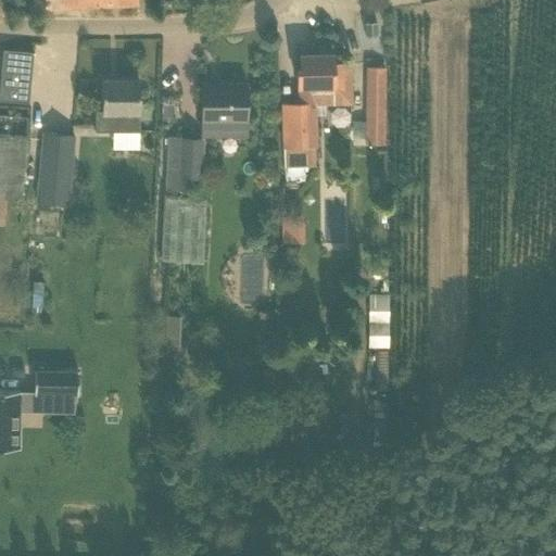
[(376,25),(362,25),(362,37),(366,41),(371,41),(376,36),(376,25)]
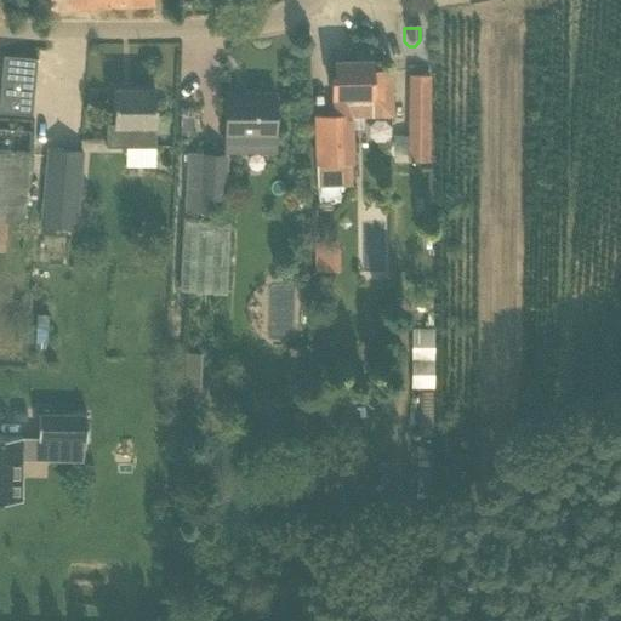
[(3,55),(0,86),(0,110),(32,114),(36,58),(3,55)]
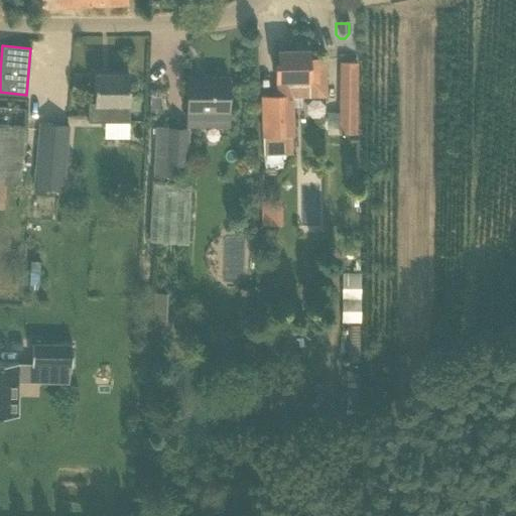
[(325,97),(325,79),(324,58),(309,58),(308,49),(277,50),(277,62),(275,63),(276,80),(277,95),(261,96),(263,137),(293,136),(292,99),(325,97)]
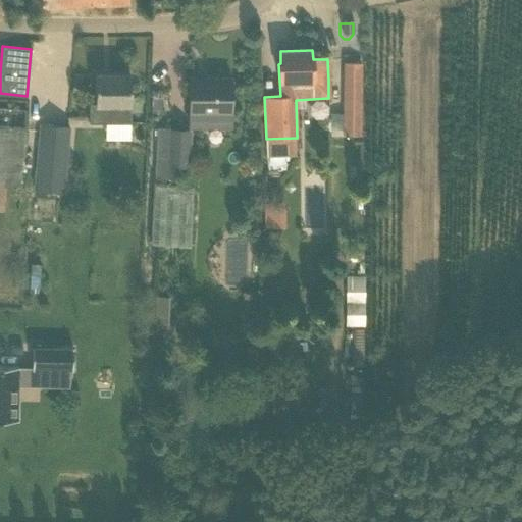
[(362,135),(362,62),(345,62),(344,135),(362,135)]
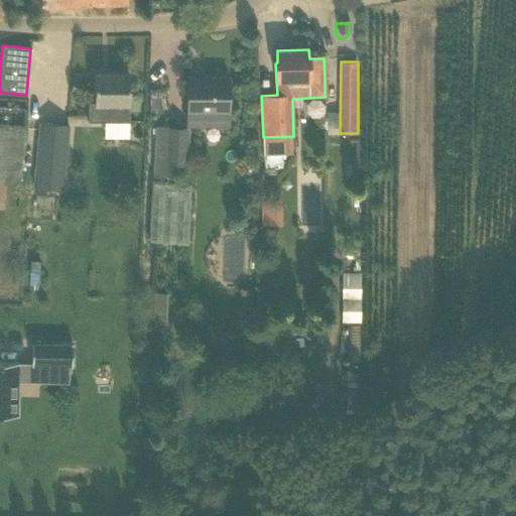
[(129,122),(129,104),(129,74),(94,74),(94,102),(88,102),(88,122),(129,122)]
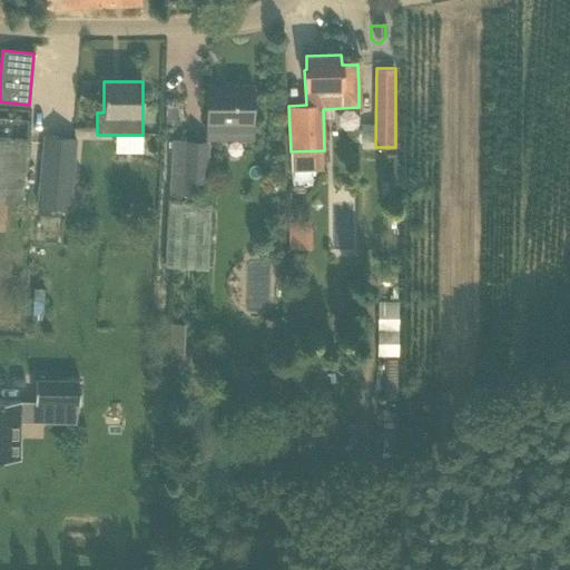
[(252,140),(252,124),(252,86),(207,86),(207,124),(207,140),(252,140)]
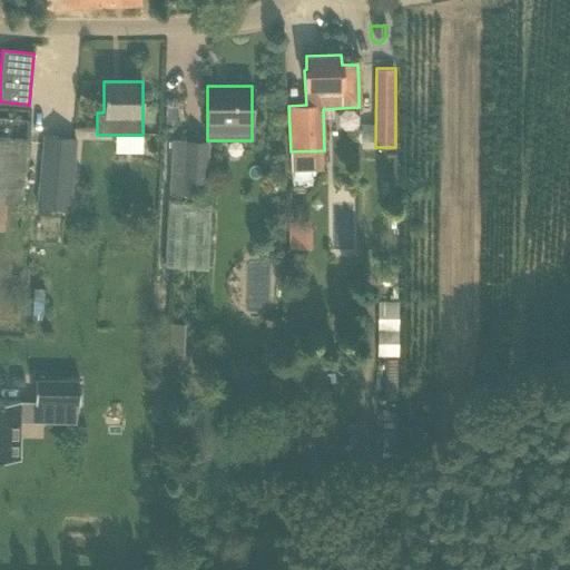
[(166,106),(165,120),(176,120),(176,106),(166,106)]
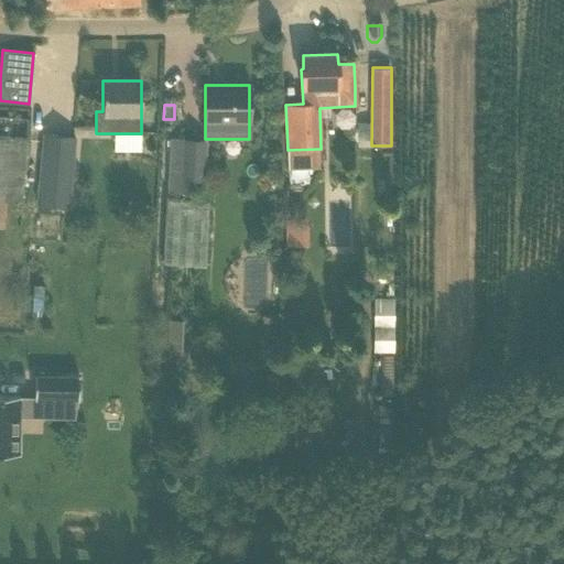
[(0,227),(3,227),(6,202),(21,203),(28,119),(0,117),(0,227)]
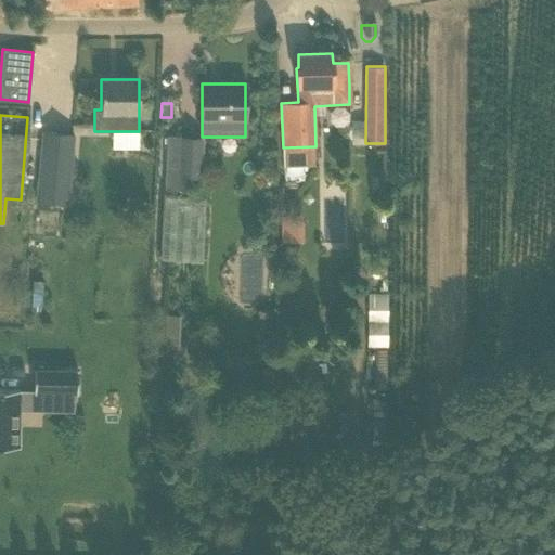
[(73,134),(43,131),(37,202),(67,205),(73,134)]
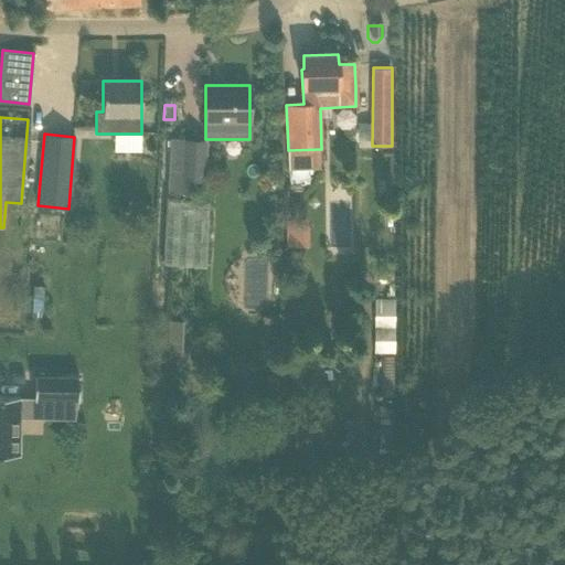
[(208,141),(183,140),(182,194),(206,195),(208,141)]
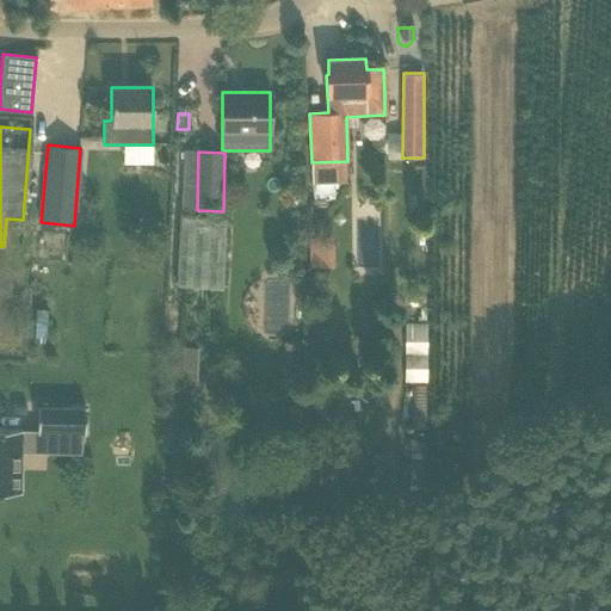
[(176,285),(224,287),(227,215),(178,214),(176,285)]
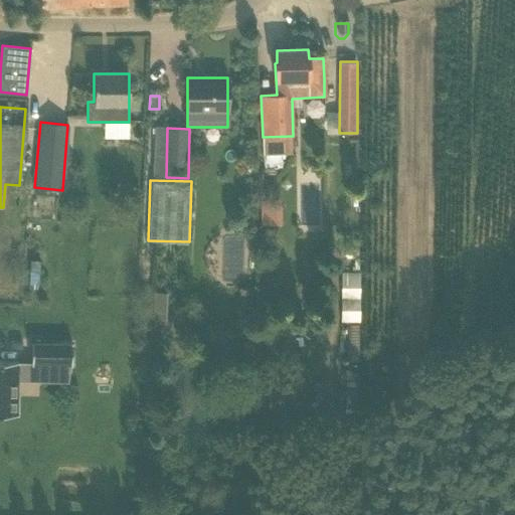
[(282,222),(281,202),(260,203),(261,224),(282,222)]
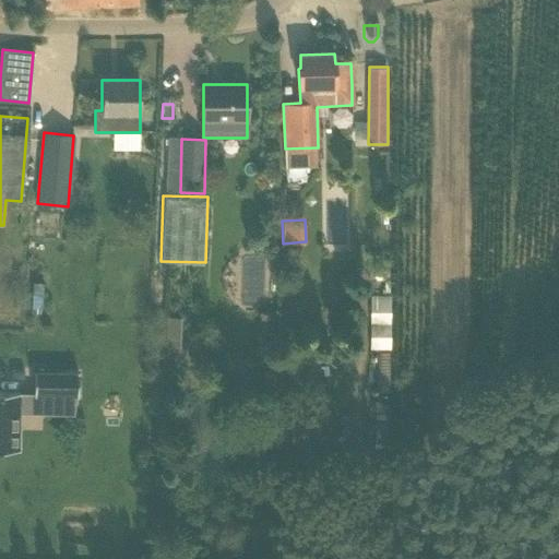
[(389,349),(389,298),(371,298),(371,349),(389,349)]
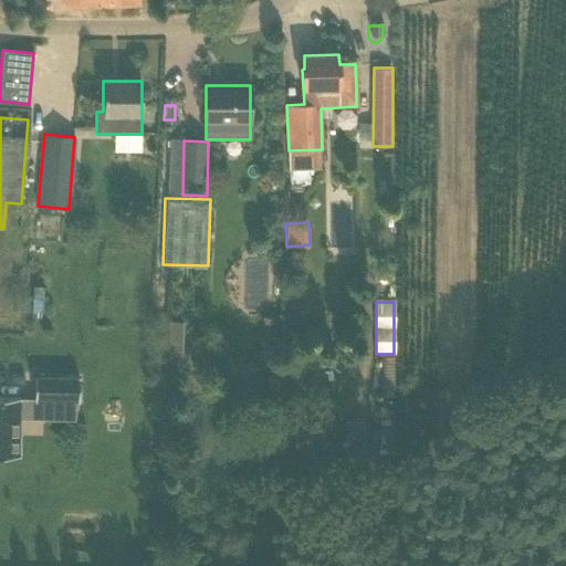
[(0,456),(19,457),(20,409),(42,409),(42,400),(79,400),(80,378),(35,377),(34,398),(0,397),(0,456)]
